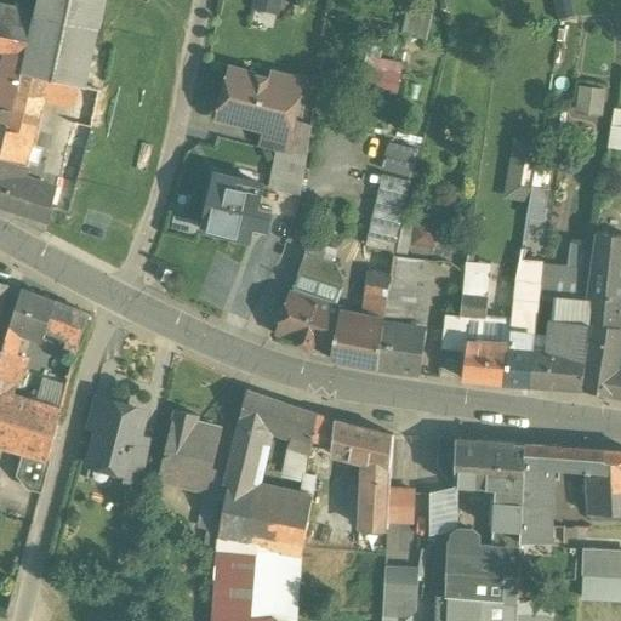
[(36,0),(34,12),(98,27),(104,0),(36,0)]
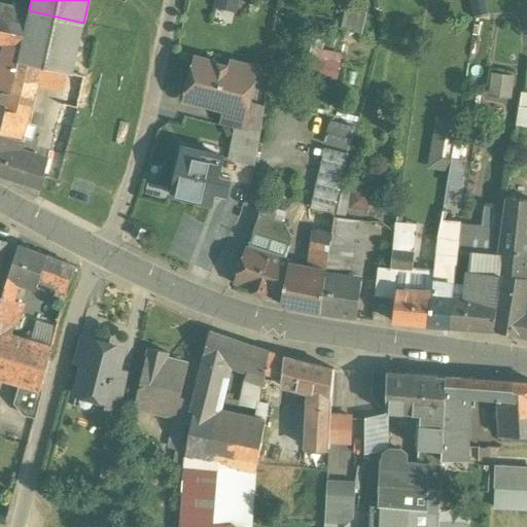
[(29,10),(0,5),(0,42),(11,45),(20,47),(29,10)]
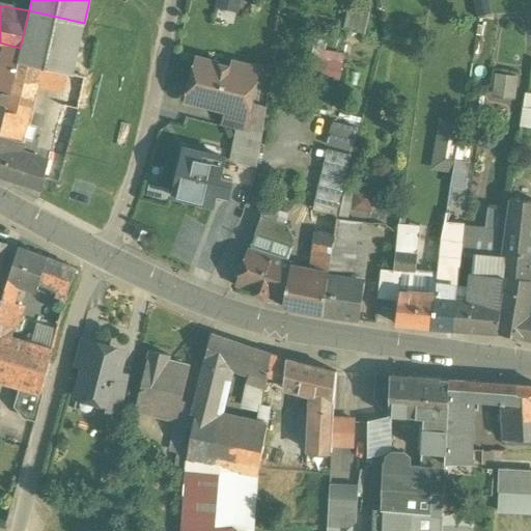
[(84,23),(29,10),(19,53),(17,62),(18,63),(18,64),(37,68),(65,76),(85,77),(96,26),(84,23)]
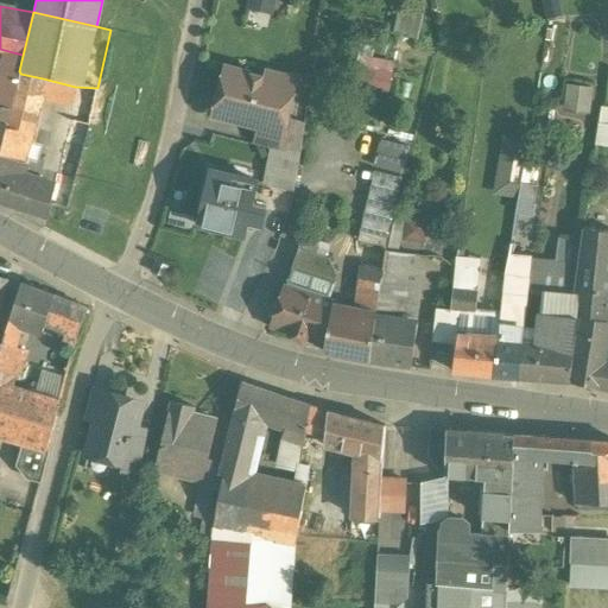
[(266,78),(226,68),(219,97),(223,99),(219,118),(261,128),(277,132),(280,118),(287,92),(264,86),(266,78)]
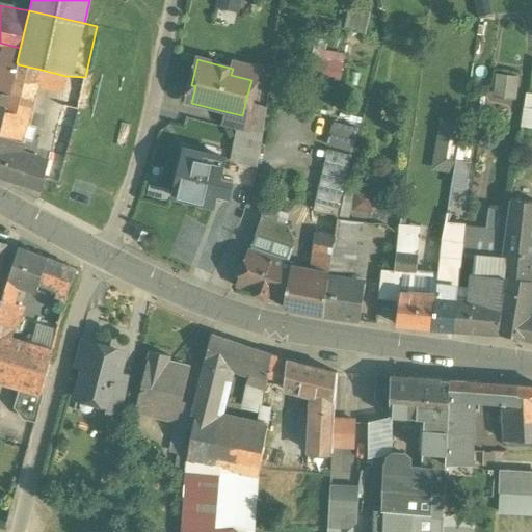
[(37,69),(18,64),(17,72),(14,83),(10,96),(6,111),(27,117),(37,69)]
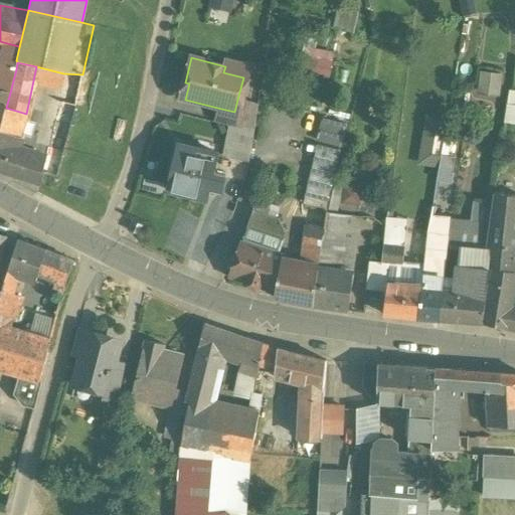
[(16,69),(2,66),(0,69),(0,76),(13,80),(16,69)]
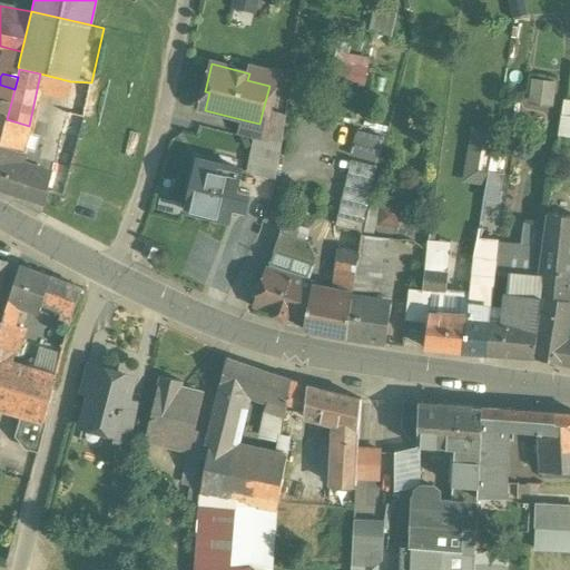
[(553,105),(554,80),(530,79),(529,104),(553,105)]
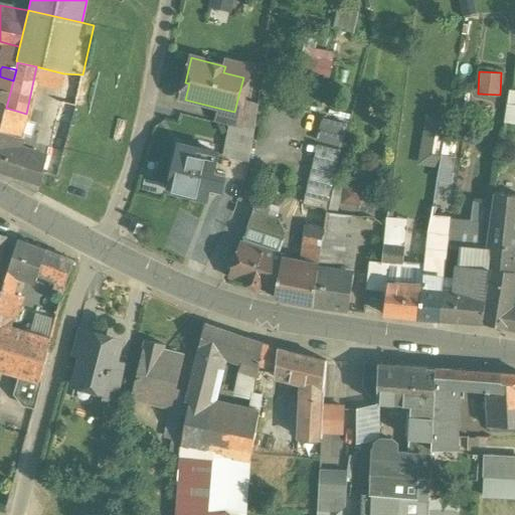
[(63,73),(56,102),(59,102),(74,106),(82,74),(63,73)]
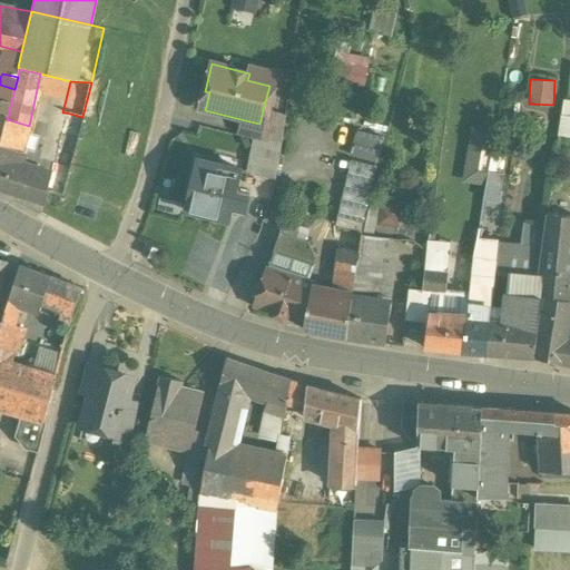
[(10,102),(0,99),(0,117),(5,119),(10,102)]
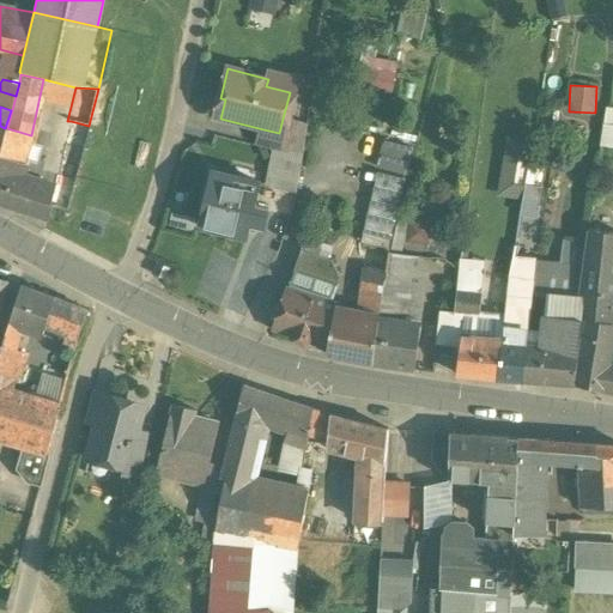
[(308,125),(283,119),(279,133),(263,129),(259,146),(272,150),(303,156),(308,125)]
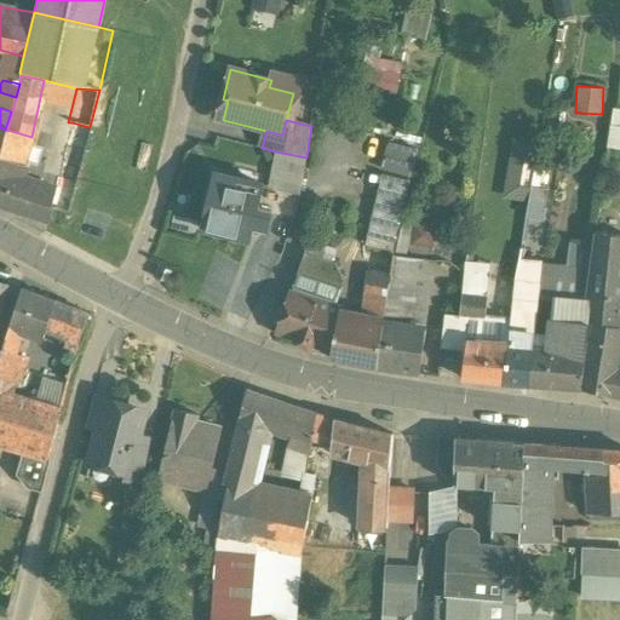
[(53,189),(49,208),(52,210),(65,214),(91,127),(90,127),(72,122),(53,189)]
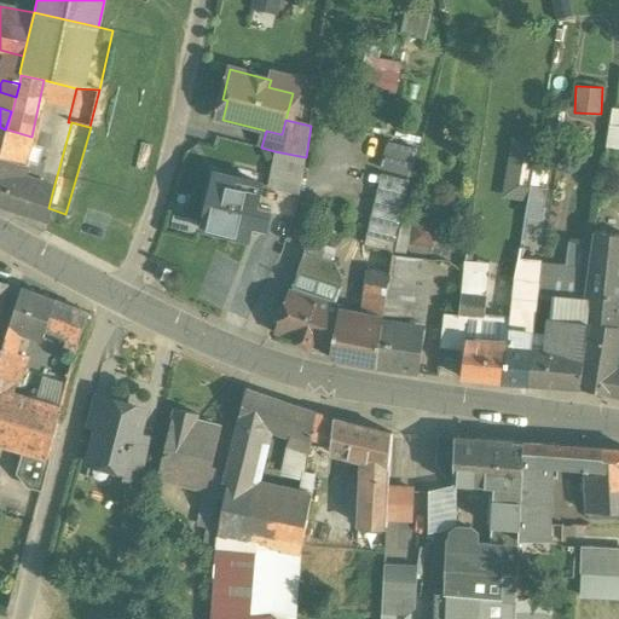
[(618,126),(609,126),(606,148),(618,149),(618,126)]
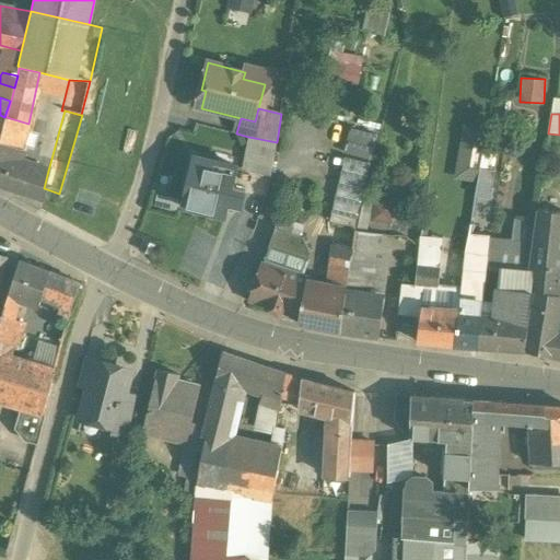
[(4,117),(0,133),(0,187),(44,202),(47,189),(44,188),(48,171),(16,160),(28,124),(7,117),(4,117)]
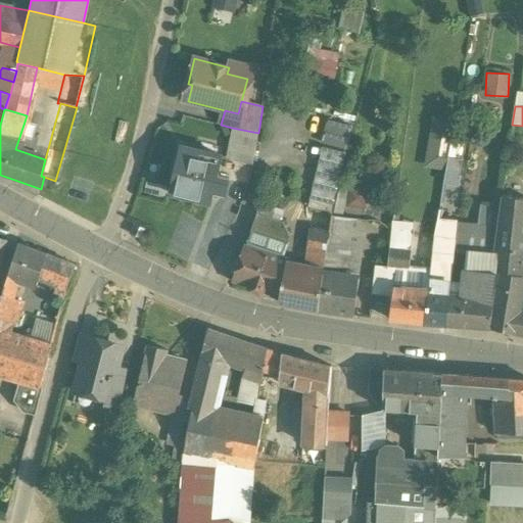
[(427,168),(449,170),(454,119),(431,116),(427,168)]
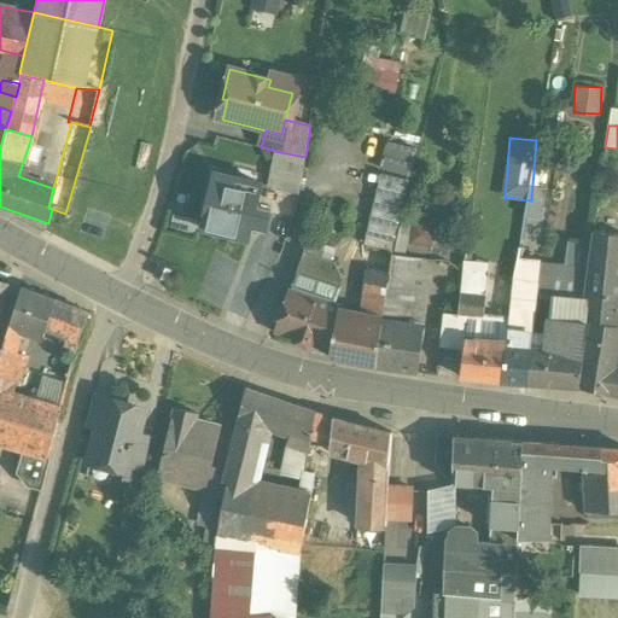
[(305,157),(274,151),(268,187),(275,190),(298,196),(301,187),(305,157)]
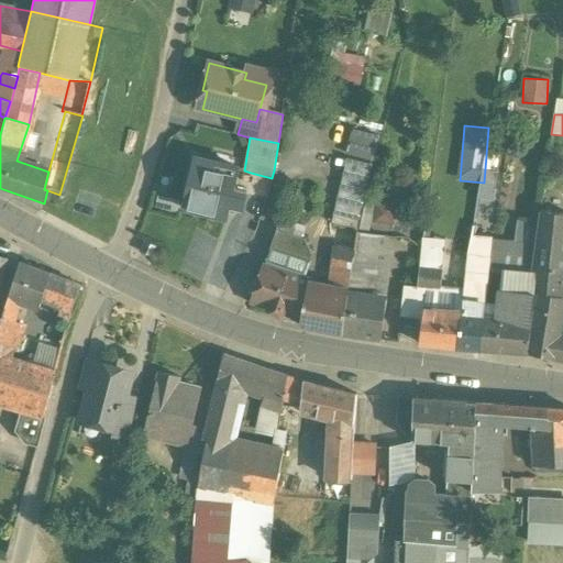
[(239,169),(195,158),(183,209),(227,220),(239,169)]
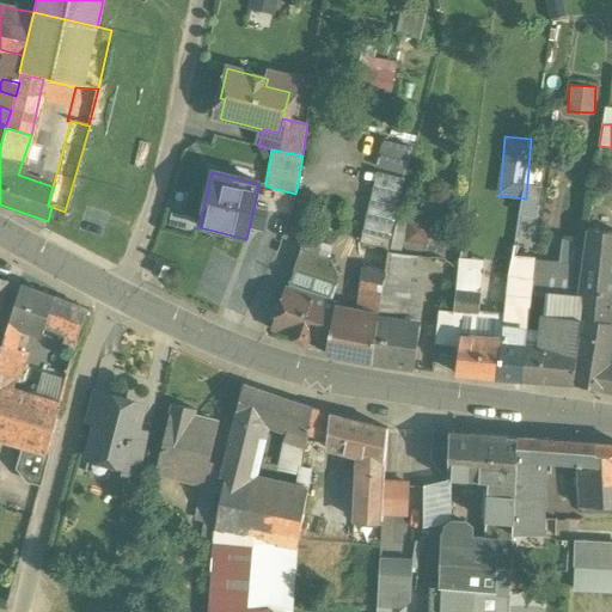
[(404,179),(377,172),(360,243),(387,250),(404,179)]
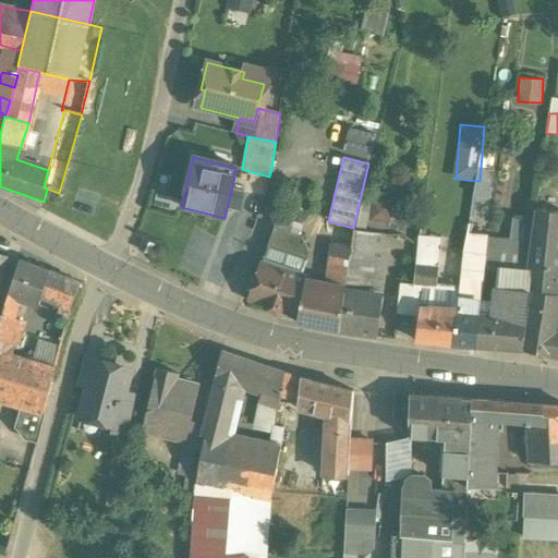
[(557,213),(535,210),(530,246),(526,267),(532,268),(532,270),(529,292),(533,293),(556,295),(556,290),(557,290),(557,213)]
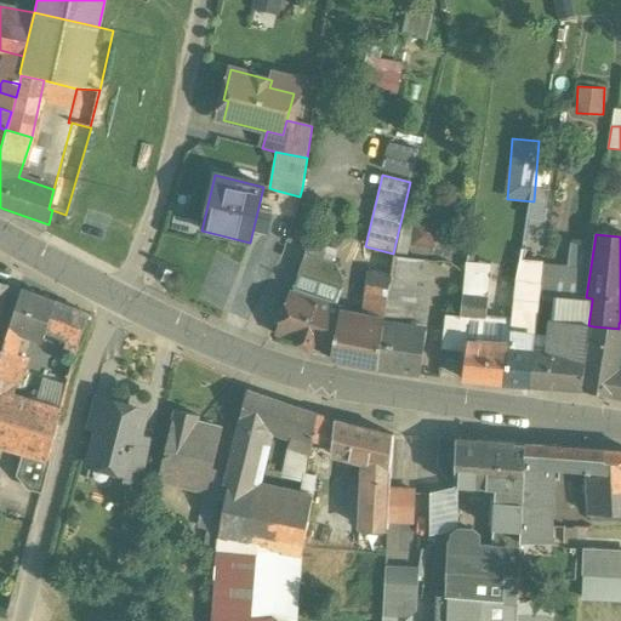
[(449,244),(431,243),(428,260),(448,262),(449,244)]
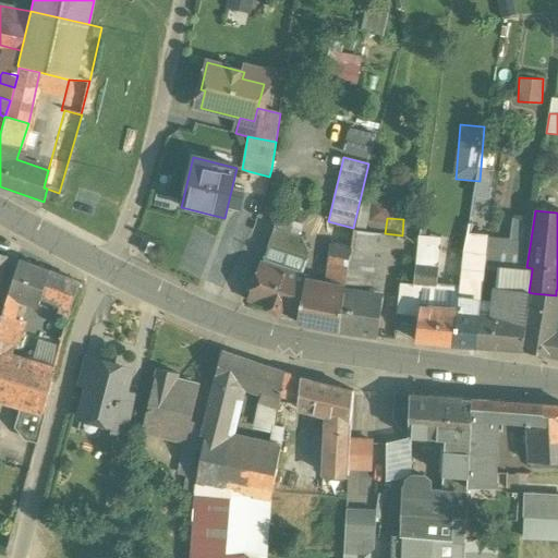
[(533,223),(513,221),(510,244),(530,246),(533,223)]
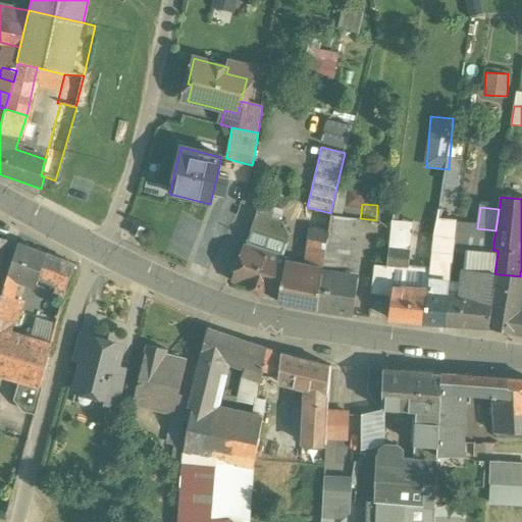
[(280,221),(255,214),(245,247),(281,257),(288,236),(280,221)]
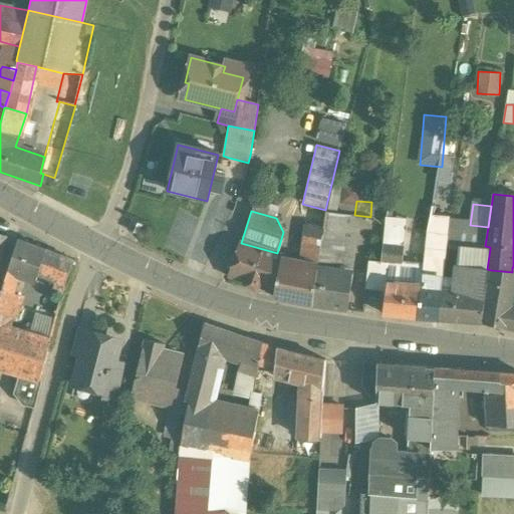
[(348,217),(326,214),(322,234),(322,236),(340,239),(346,239),(348,217)]
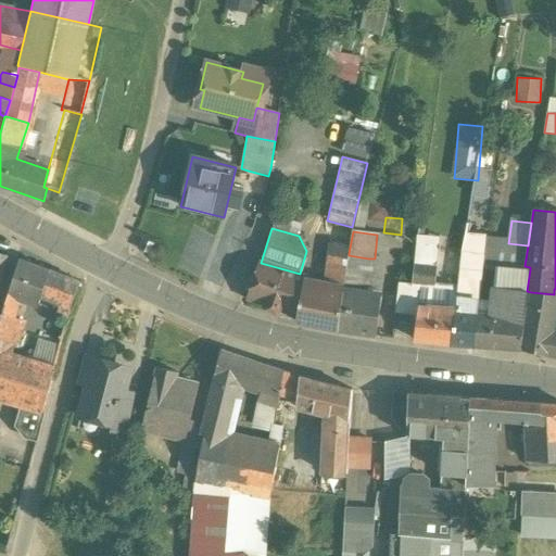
[(153,242),(143,239),(139,251),(149,254),(153,242)]
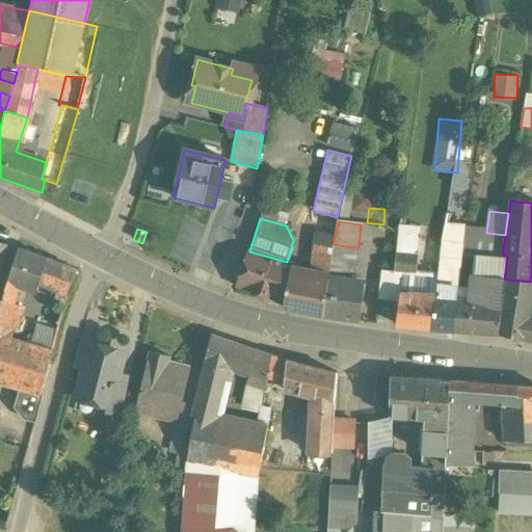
[(486,233),(464,230),(463,243),(462,254),(462,255),(476,256),(507,258),(507,256),(502,255),(505,235),(486,233)]
